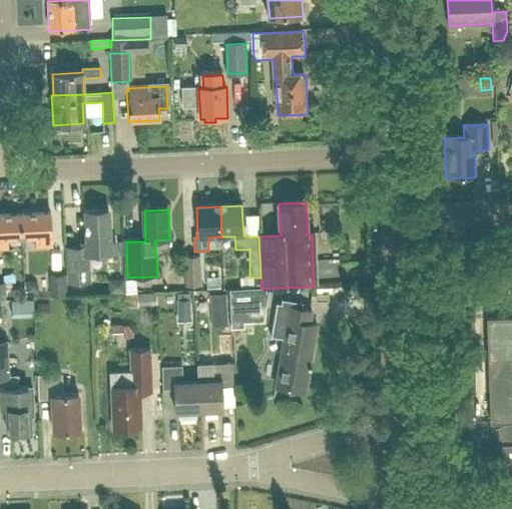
[(83,245),(83,248),(67,249),(69,287),(92,286),(91,255),(117,255),(117,244),(110,243),(109,212),(85,212),(87,245),(83,245)]
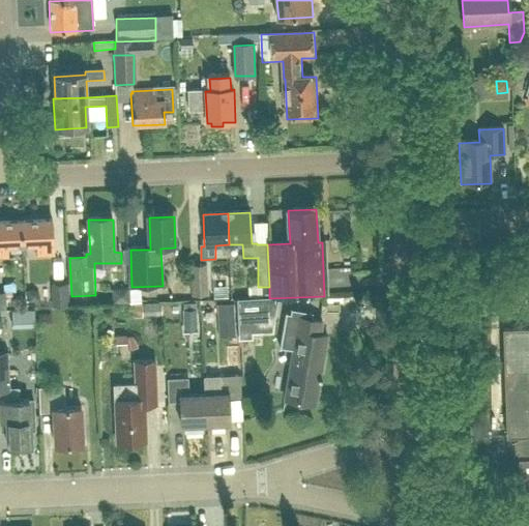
[(21,222),(21,246),(35,245),(36,257),(52,256),(52,244),(53,244),(51,221),(21,222)]
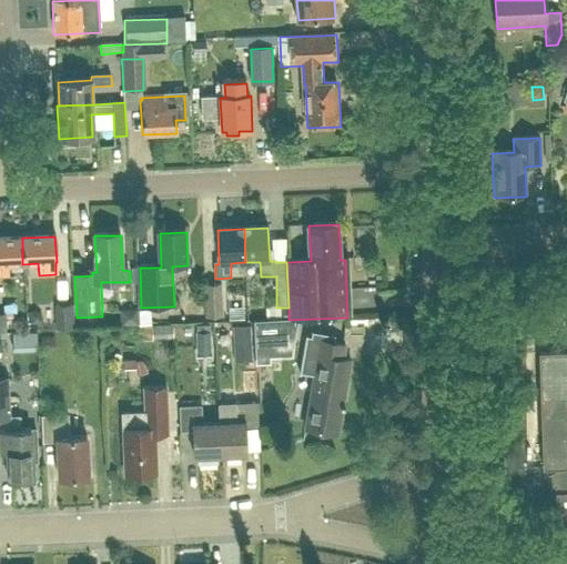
[(7,264),(22,264),(22,238),(0,239),(0,277),(8,277),(7,264)]
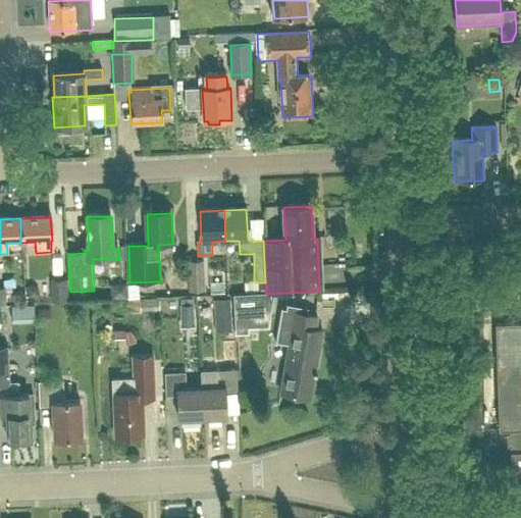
[(188,293),(204,292),(203,261),(187,261),(188,293)]
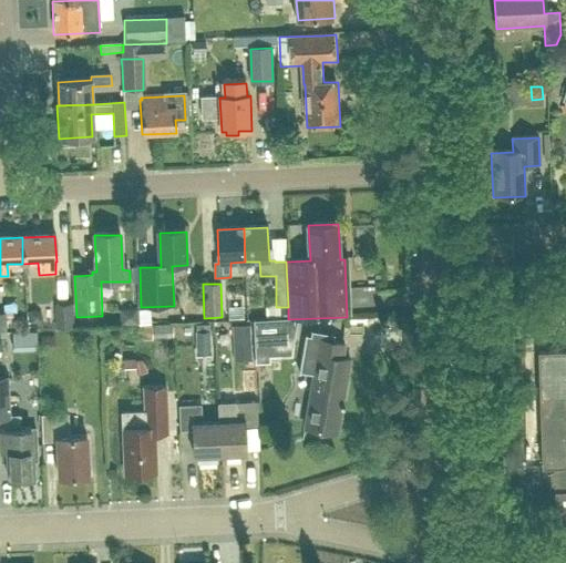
[(54,329),(73,329),(72,305),(54,306),(54,329)]
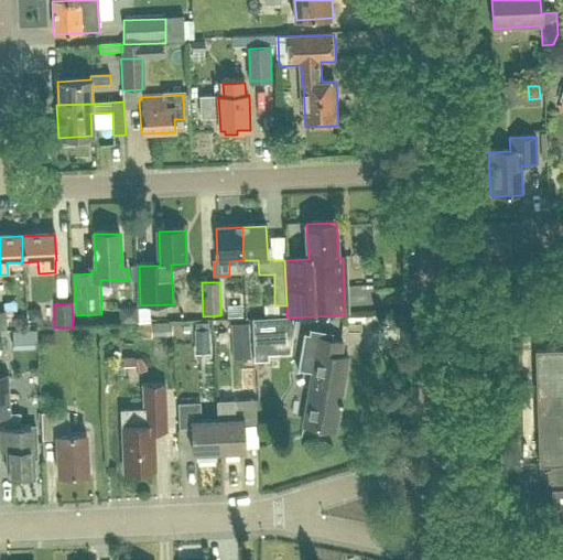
[(522,316),(542,316),(542,305),(522,305),(522,316)]
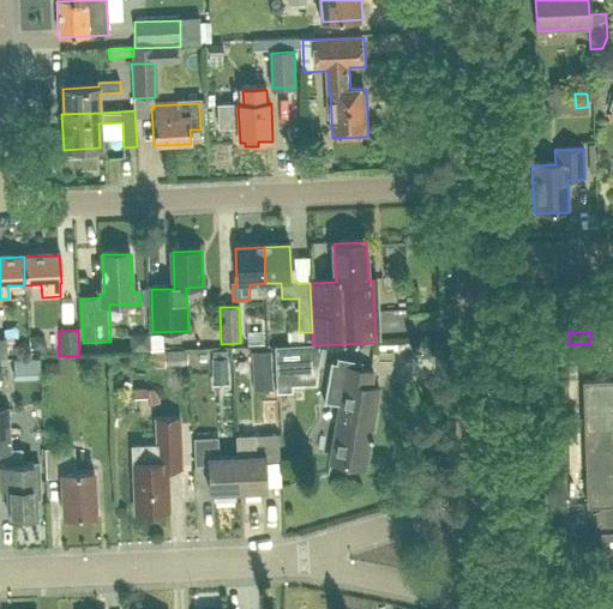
[(276,349),(277,379),(319,378),(324,348),(276,349)]
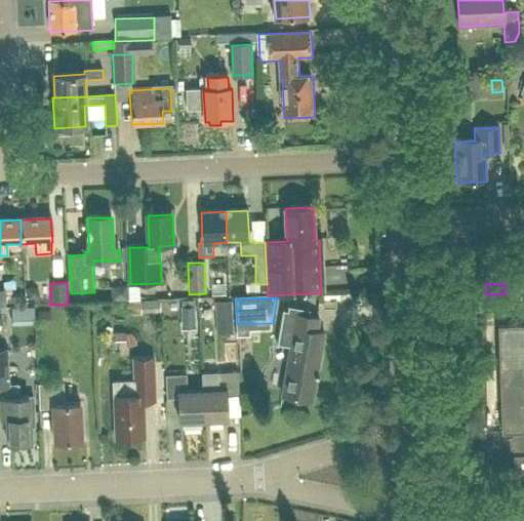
[(150,313),(160,312),(159,301),(150,302),(150,313)]
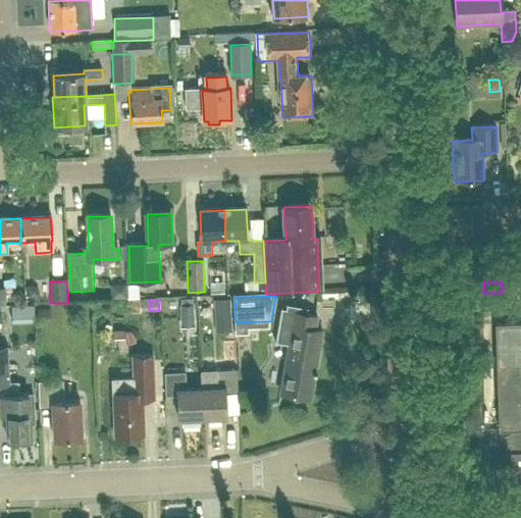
[(275,344),(289,347),(280,396),(312,401),(323,332),(316,331),(318,319),(307,317),(308,310),(288,307),(287,311),(281,310),(275,344)]
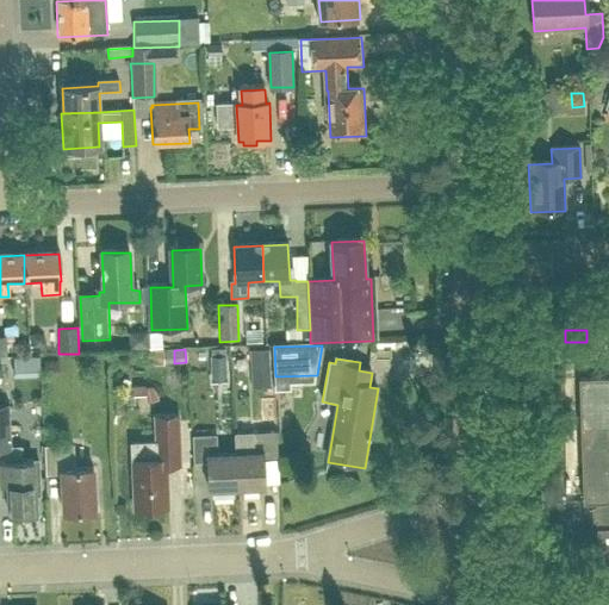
[(215,368),(218,390),(237,386),(234,366),(215,368)]
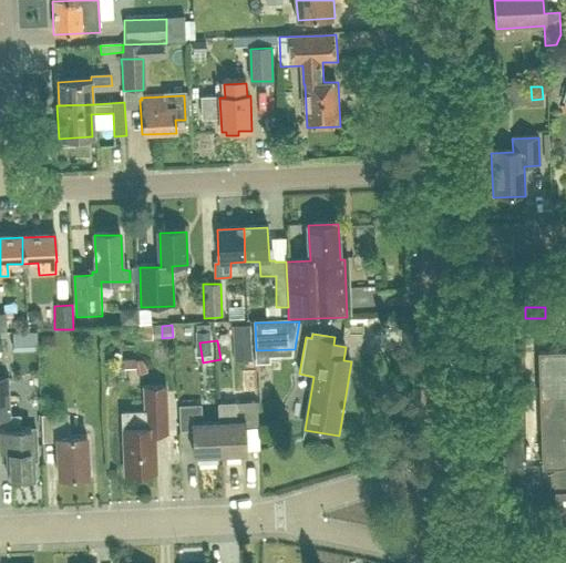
[(22,357),(42,357),(42,343),(22,343),(22,357)]
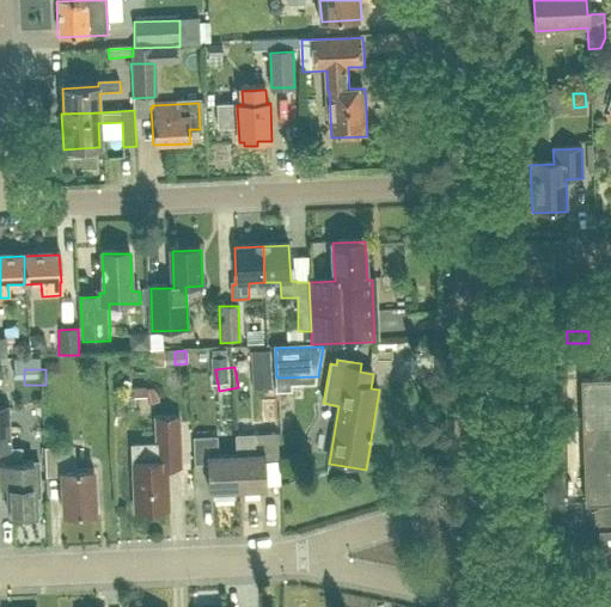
[(599,510),(599,532),(602,572),(610,571),(610,379),(581,381),(586,504),(599,503),(599,510)]
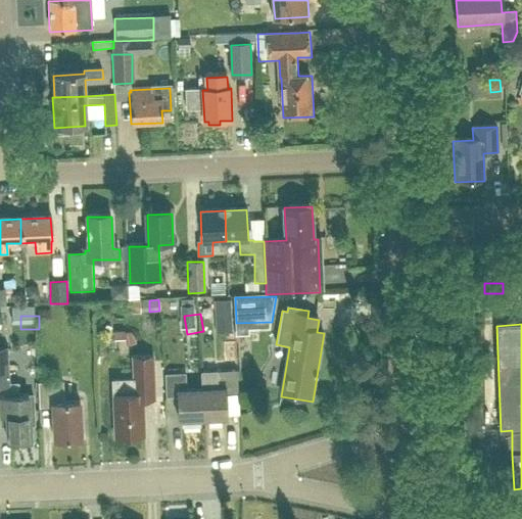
[(19,385),(10,385),(8,348),(0,348),(0,386),(4,386),(5,397),(1,397),(2,416),(7,416),(8,443),(32,442),(31,414),(35,414),(34,396),(19,397),(19,385)]
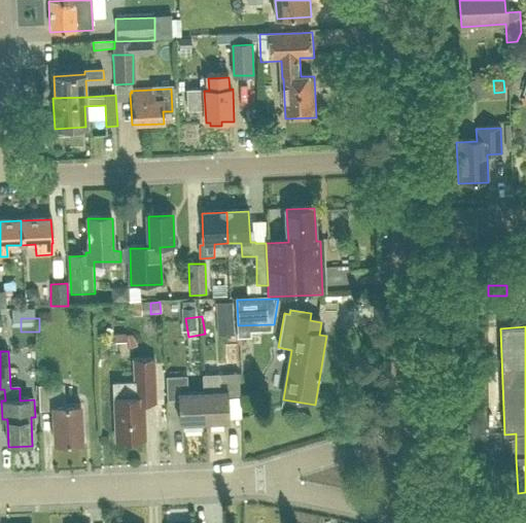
[(114,384),(115,399),(117,441),(146,440),(145,405),(158,404),(155,359),(133,360),(133,373),(135,373),(135,384),(114,384)]
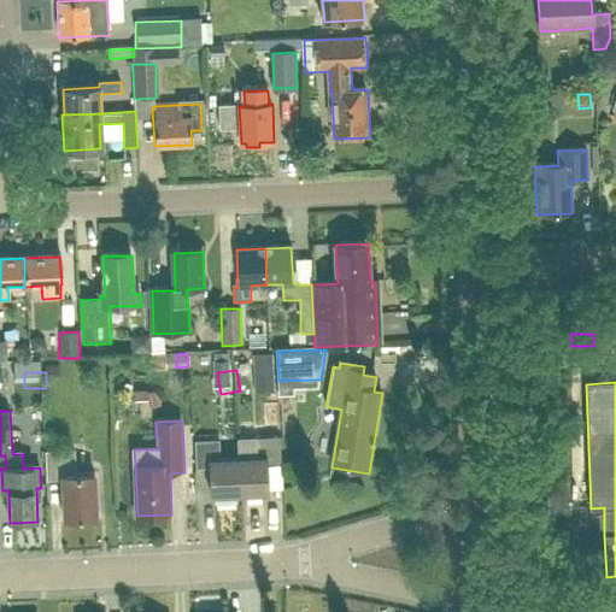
[(256,458),(238,459),(240,495),(269,494),(268,466),(281,465),(280,439),(256,440),(256,458)]
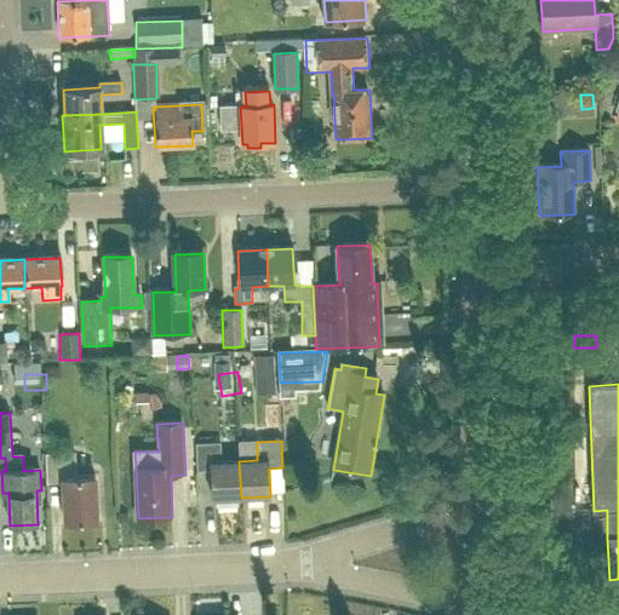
[(241,498),(239,461),(219,461),(219,443),(196,444),(198,471),(210,471),(211,499),(216,499),(217,506),(236,505),(236,498),(241,498)]
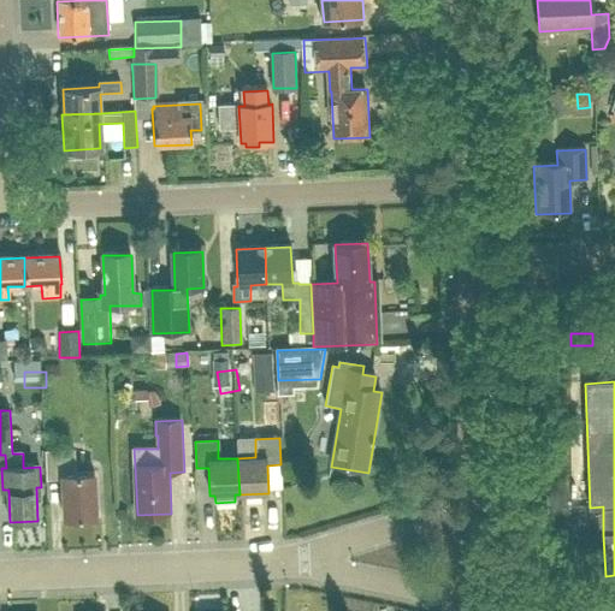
[(75,474),(74,450),(45,451),(46,479),(61,478),(63,517),(95,516),(94,473),(75,474)]
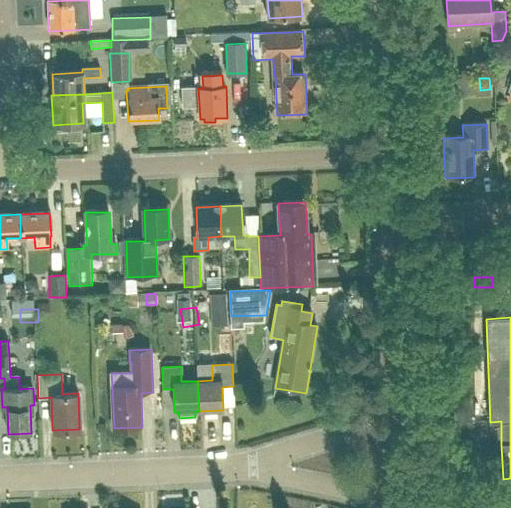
[(187,427),(178,428),(181,451),(191,449),(187,427)]
